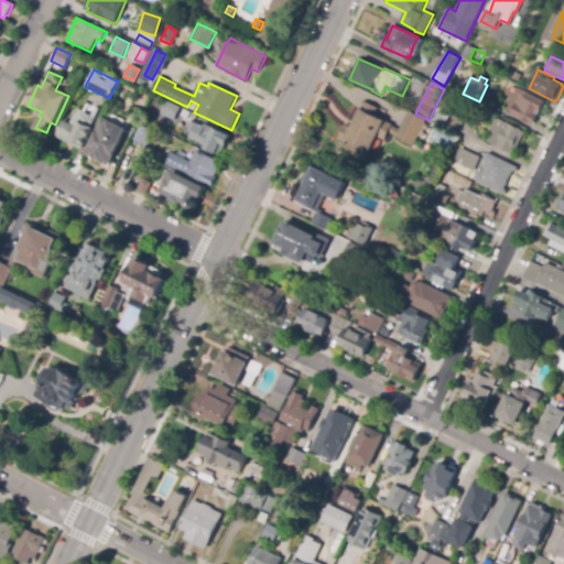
[(533,126),(512,115),(514,109),(509,107),(518,88),(545,101),(533,126)]
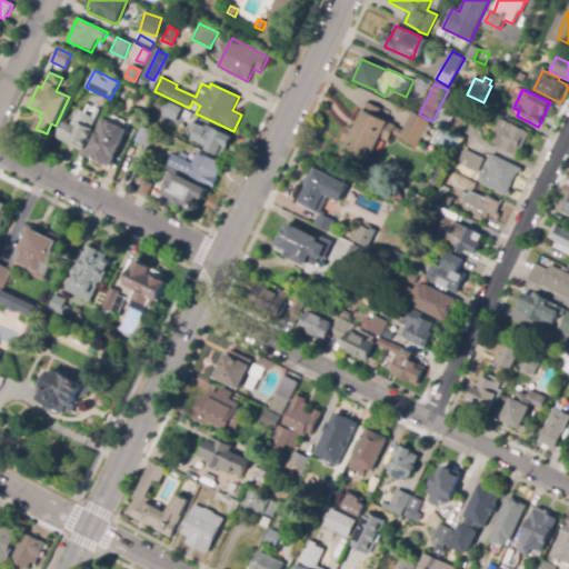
[(81,109),(69,103),(76,90),(87,96),(81,109)]
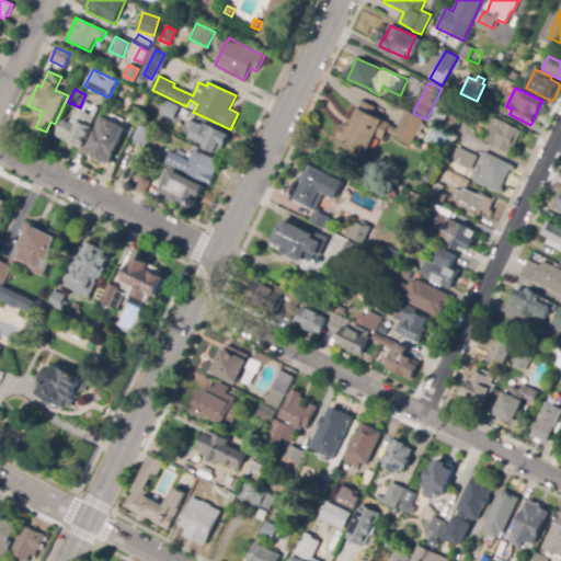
[(174,121),(160,114),(165,101),(180,107),(174,121)]
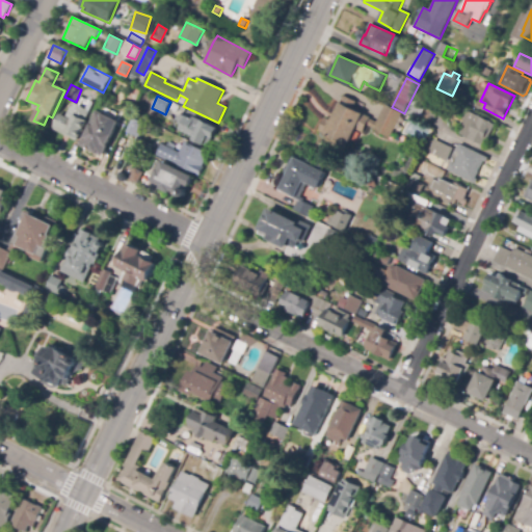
[(420,120),(407,113),(415,96),(428,102),(420,120)]
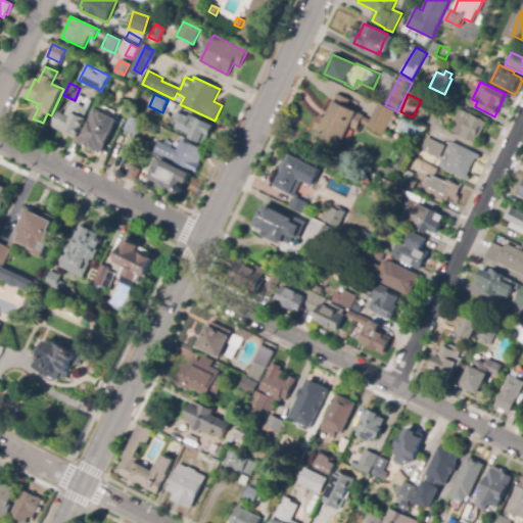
[(340,146),(328,140),(329,138),(325,136),(326,135),(315,129),(321,116),(326,120),(338,95),(350,101),(347,107),(364,116),(364,117),(371,121),(379,104),(395,112),(384,136),(368,128),(369,127),(361,123),(358,131),(350,127),(340,146)]
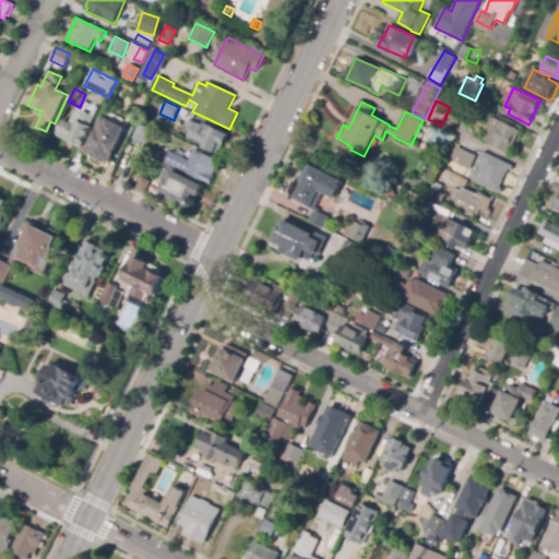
[(81,147),(56,135),(63,119),(70,122),(74,114),(75,114),(79,108),(83,110),(84,108),(93,113),(92,116),(95,117),(81,147)]
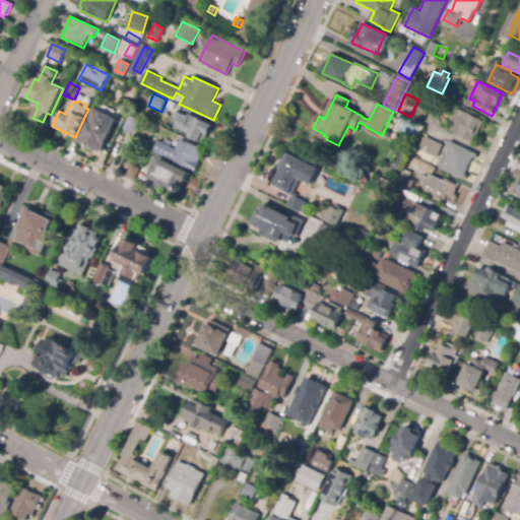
[(102,153),(79,143),(95,109),(101,111),(101,112),(117,119),(102,153)]
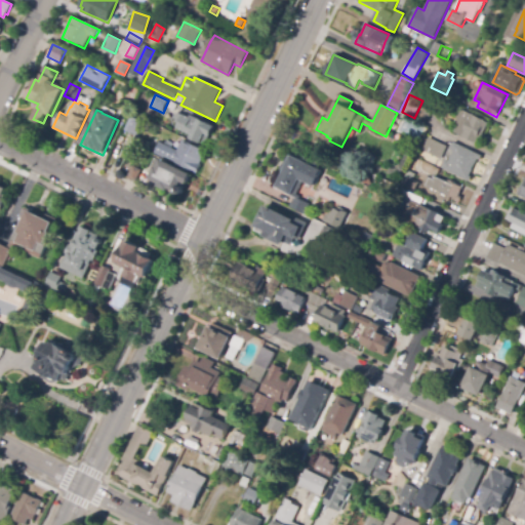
[(478,144),(454,132),(459,123),(457,122),(462,111),(488,123),(478,144)]
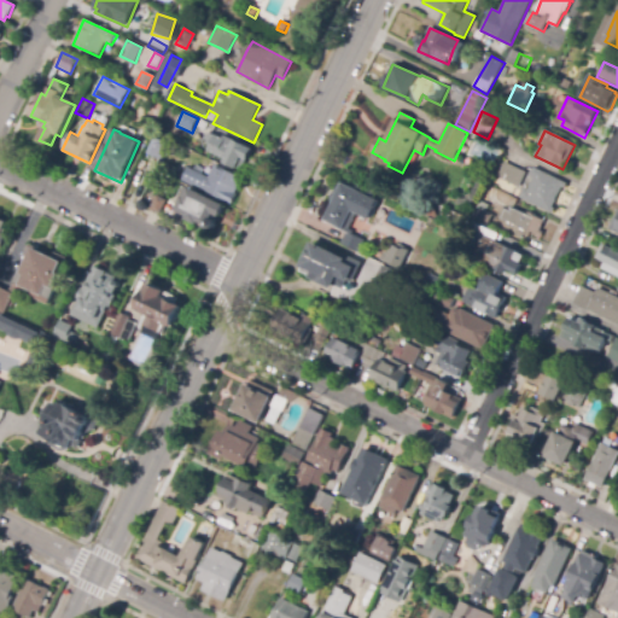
[(228,164),(223,162),(225,159),(207,151),(209,146),(204,143),(207,136),(209,138),(210,135),(215,136),(216,135),(222,138),(223,135),(228,138),(255,151),(250,163),(248,162),(243,172),(228,164)]
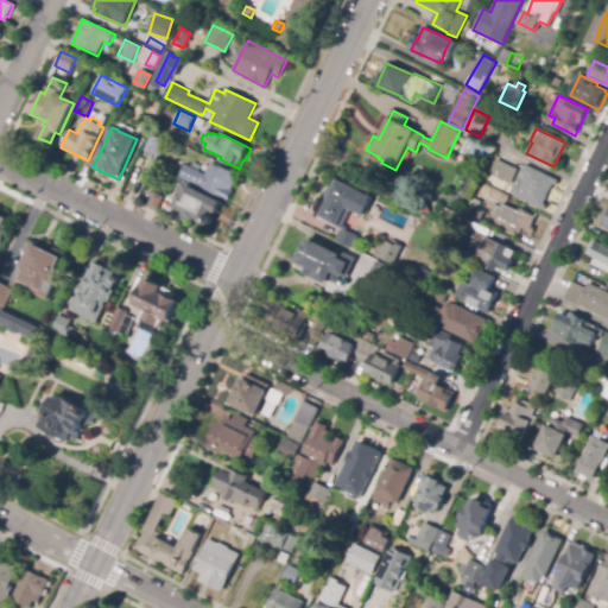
[(159,157),(145,151),(152,134),(166,141),(159,157)]
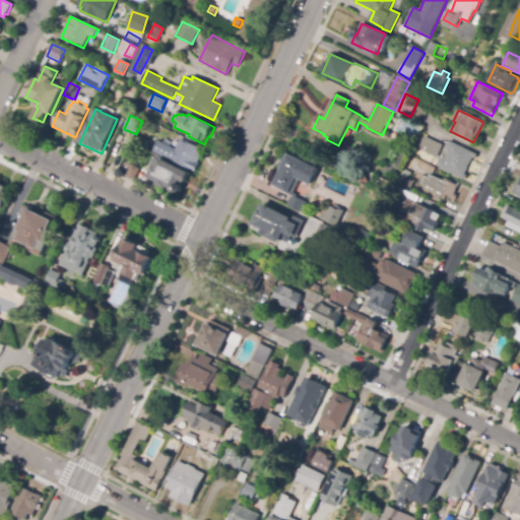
[(437,157),(419,149),(426,137),(443,145),(437,157)]
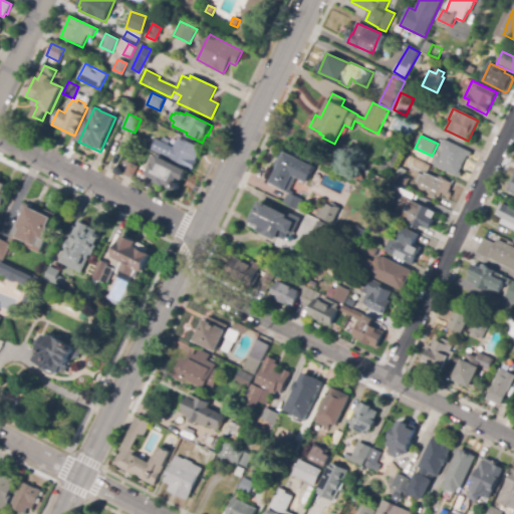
[(190,169),(147,148),(150,140),(173,151),(179,137),(190,143),(202,149),(196,162),(197,162),(193,170),(190,169)]
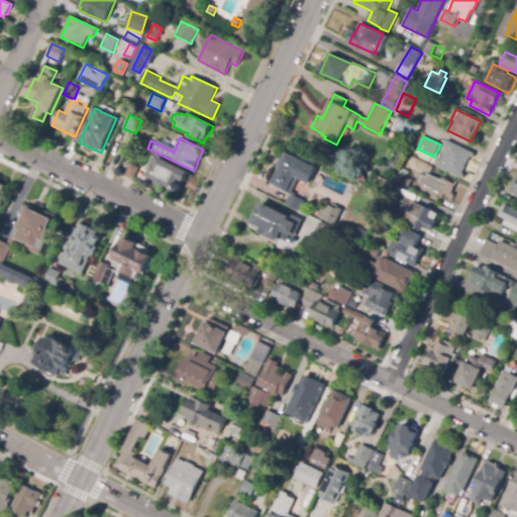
[(462,179),(435,166),(439,159),(441,160),(447,148),(444,147),(447,140),(475,153),(473,158),(471,157),(462,174),(464,175),(462,179)]
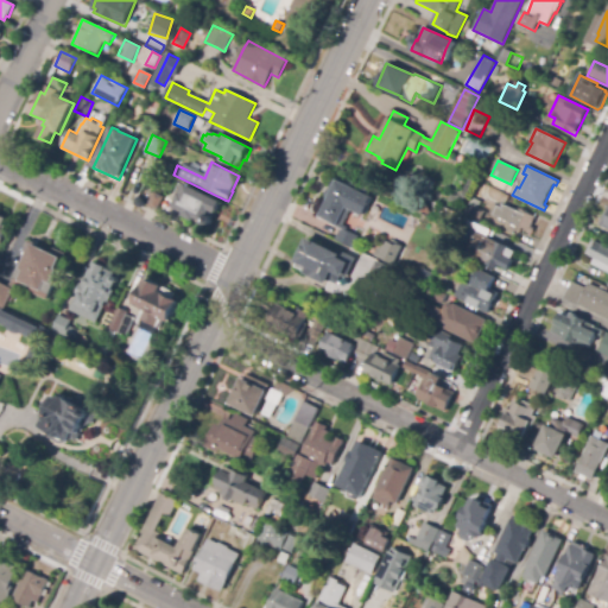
[(356,249),(336,240),(341,230),(339,229),(340,226),(322,217),(329,201),(325,198),(334,179),(367,194),(363,202),(353,197),(341,225),(348,228),(347,232),(359,236),(358,241),(361,244),(360,248),(358,247),(356,249)]
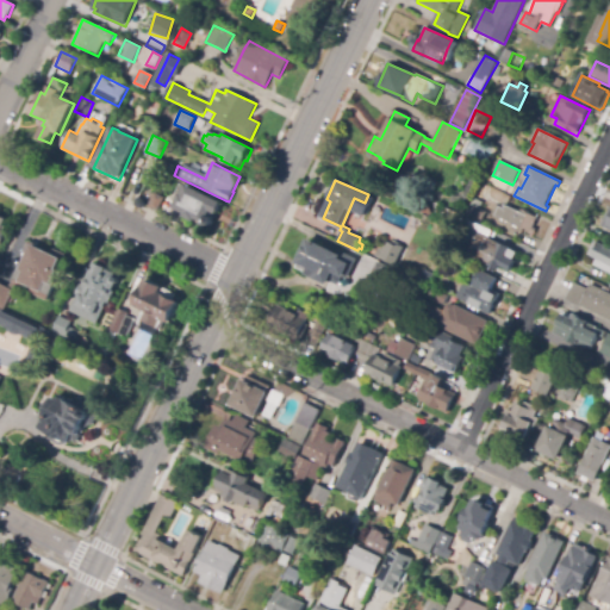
[(534,235),(493,215),(492,217),(487,213),(483,224),(467,217),(472,207),(472,206),(483,184),(491,187),(485,199),(504,209),(506,206),(520,212),(522,210),(539,218),(534,228),(536,229),(534,235)]
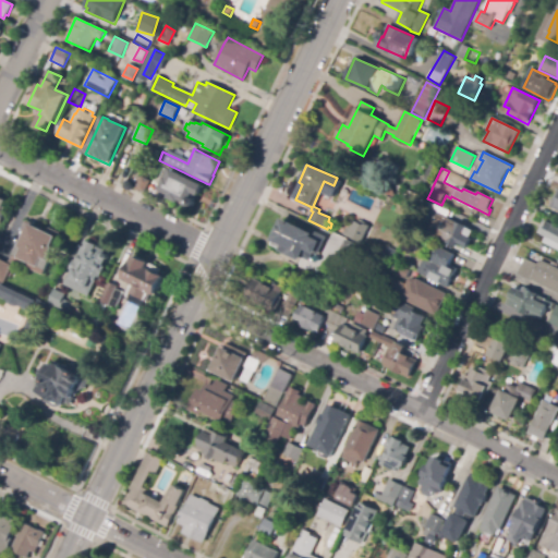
[(189,205),(179,201),(178,203),(168,197),(169,195),(159,191),(166,178),(168,179),(172,170),(204,185),(198,196),(194,194),(189,205)]
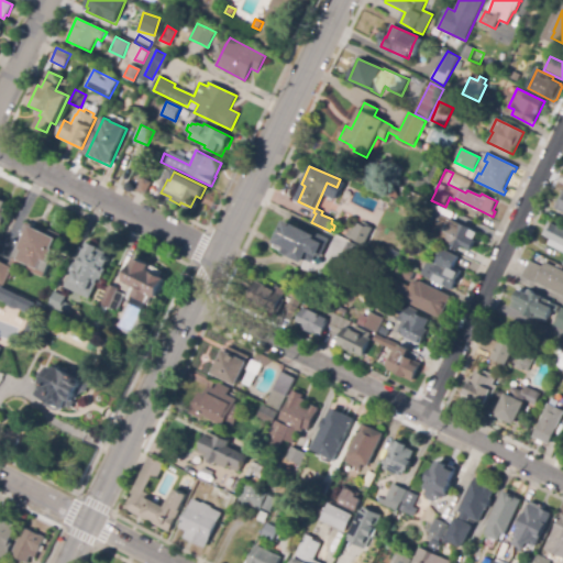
[(146,190),(138,187),(142,178),(150,183),(146,190)]
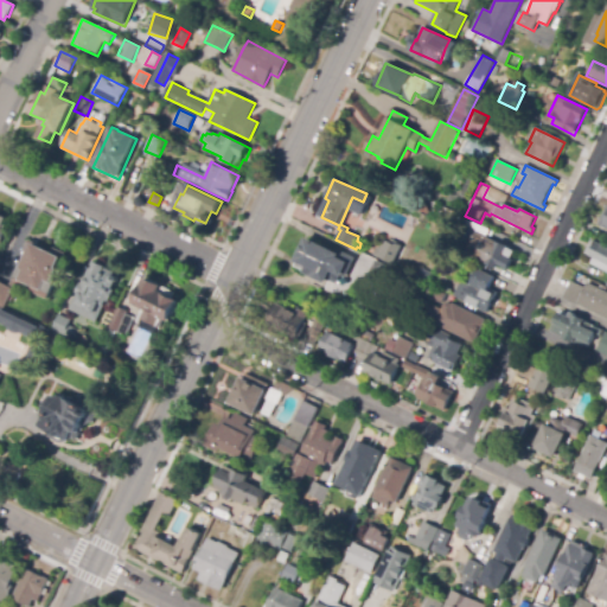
[(0,215),(8,218),(7,221),(11,222),(7,231),(8,231),(4,242),(5,243),(0,254),(0,215)]
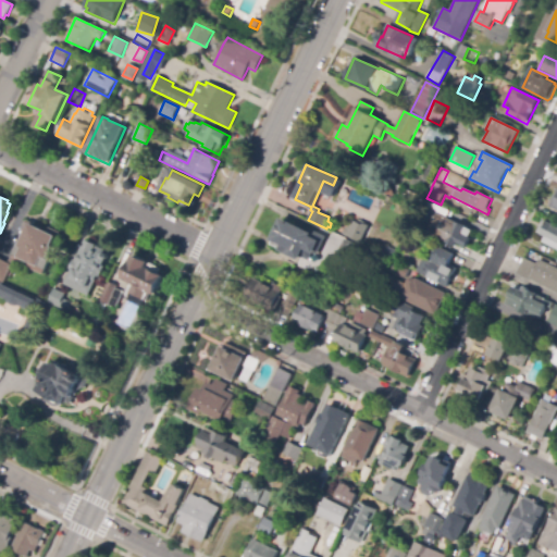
[(467,248),(458,244),(456,247),(447,243),(448,242),(429,233),(438,213),(473,231),(470,237),(472,238),(467,248)]
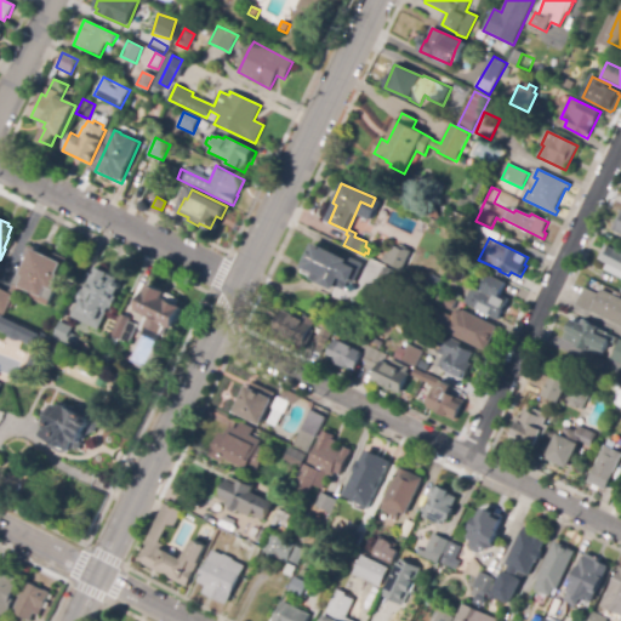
[(317,243),(348,258),(349,256),(365,265),(355,284),(351,281),(347,291),(339,288),(337,291),(313,280),(314,278),(302,272),(317,243)]
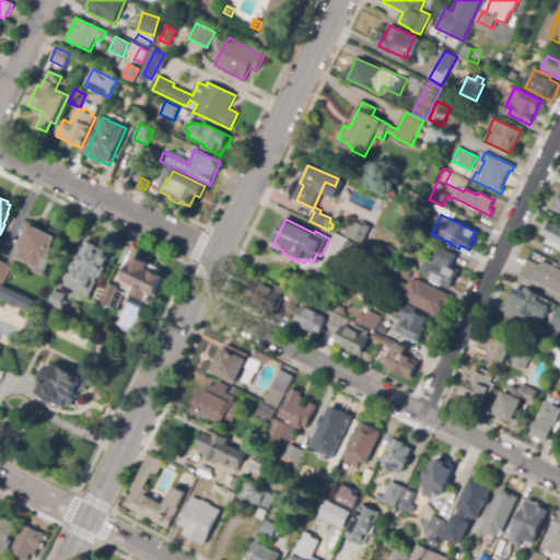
[(9,283),(0,278),(0,260),(8,265),(16,248),(18,249),(20,245),(21,245),(26,234),(23,233),(27,222),(36,225),(35,228),(48,234),(50,229),(61,234),(57,244),(56,243),(54,248),(55,248),(50,258),(54,259),(48,271),(46,270),(43,277),(18,265),(9,283)]
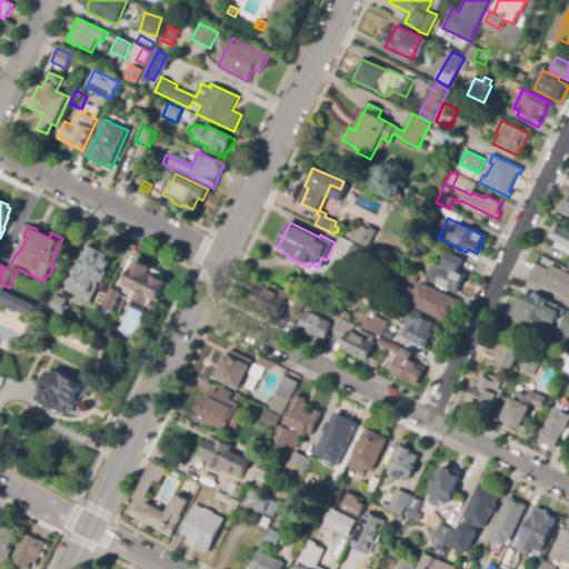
[(378,231),(370,247),(351,238),(353,232),(356,232),(358,228),(361,230),(363,226),(372,230),(373,229),(378,231)]
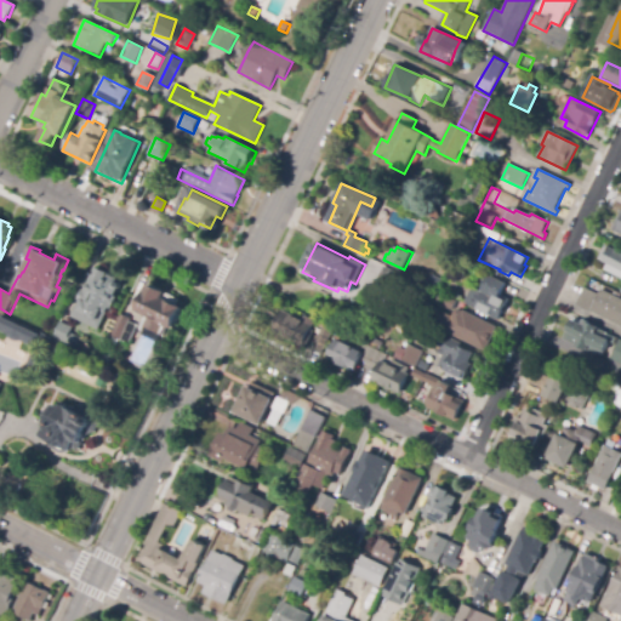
[(620,278),(604,269),(608,263),(599,260),(607,246),(620,254),(620,278)]
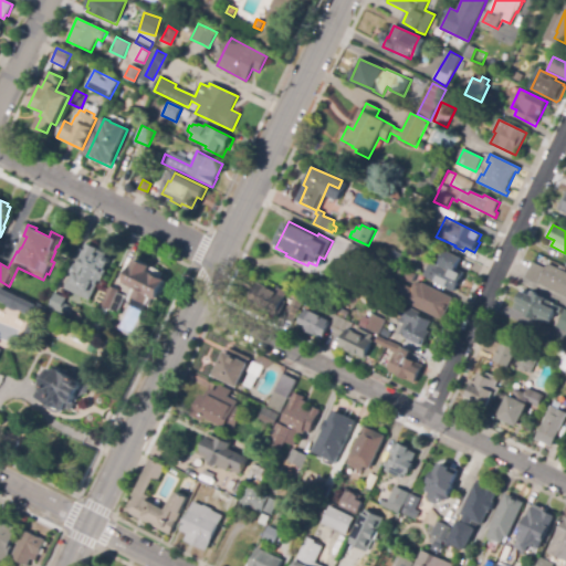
[(93,294),(69,283),(73,274),(72,273),(75,264),(79,265),(87,244),(100,249),(98,251),(107,255),(107,257),(108,257),(109,258),(111,260),(111,261),(109,262),(108,264),(105,271),(107,272),(103,282),(100,281),(93,294)]
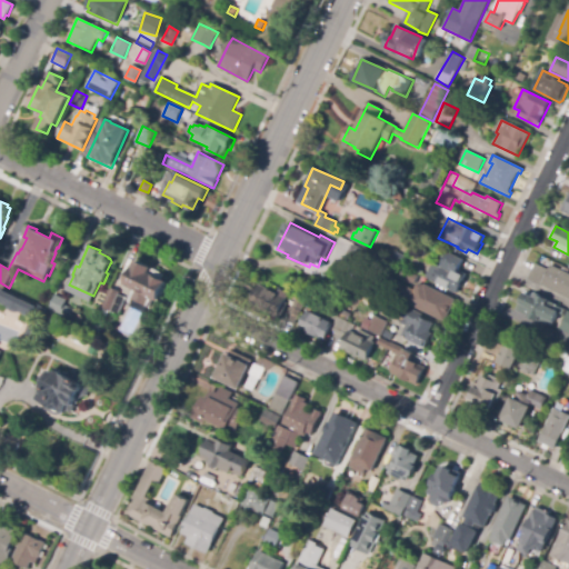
[(352,280),(341,275),(355,246),(370,252),(360,271),(357,270),(352,280)]
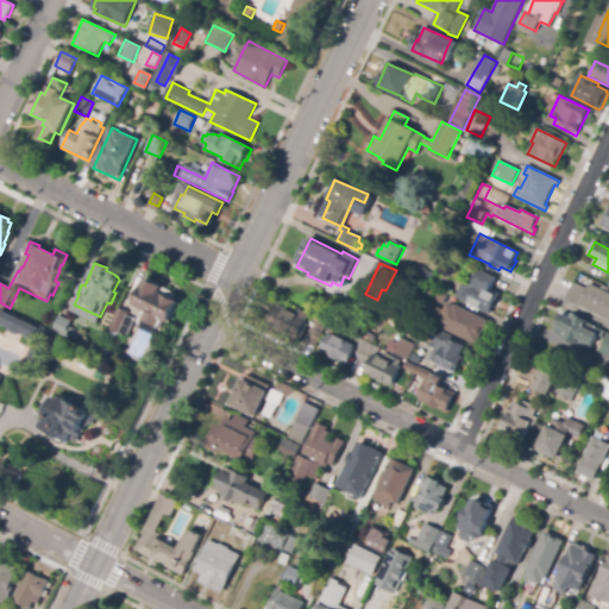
[(490,314),(456,297),(463,282),(473,287),(473,286),(472,284),(476,278),(475,278),(478,271),(479,272),(481,270),(497,278),(491,290),(500,294),(490,314)]
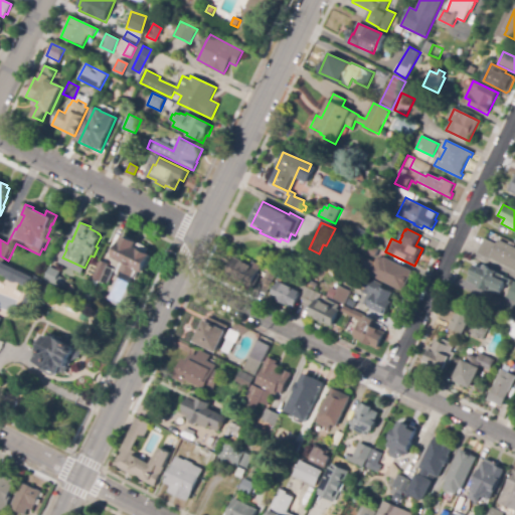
[(130,284),(114,277),(121,263),(113,259),(114,258),(112,256),(116,248),(114,248),(118,239),(122,241),(124,235),(139,242),(136,247),(152,255),(144,273),(137,270),(130,284)]
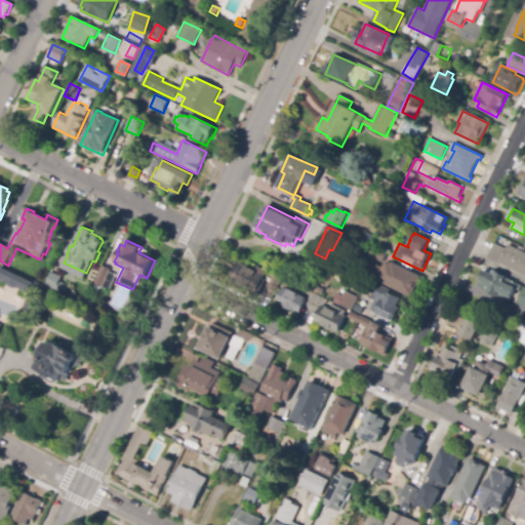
[(524,275),(501,264),(500,266),(487,258),(494,244),(507,250),(509,245),(524,253),(524,275)]
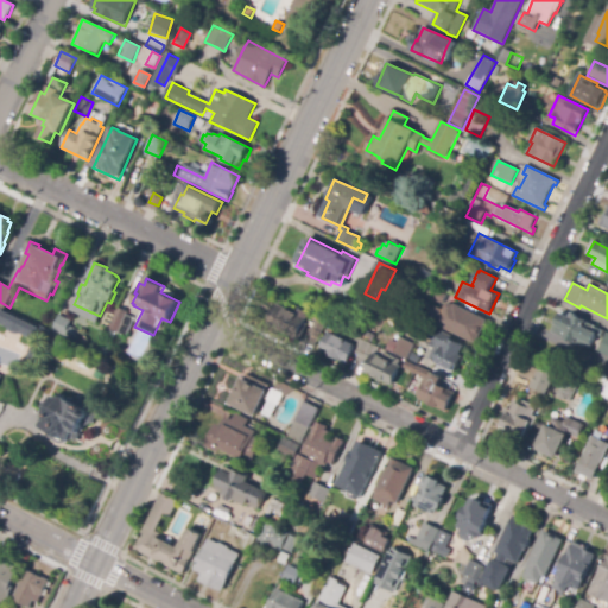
[(448,295),(443,304),(428,297),(432,287),(448,295)]
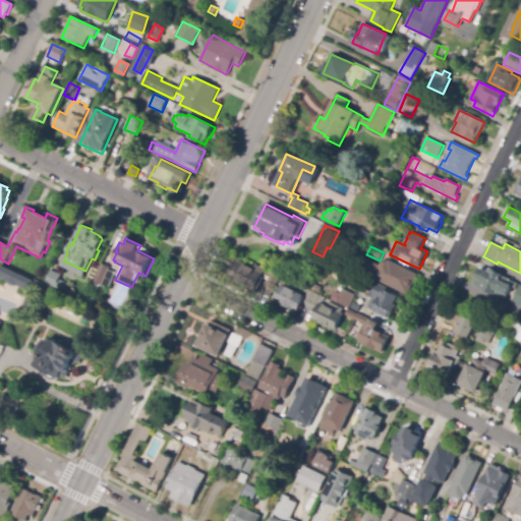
[(408,294),(367,274),(372,263),(380,267),(384,261),(389,263),(390,262),(417,276),(408,294)]
